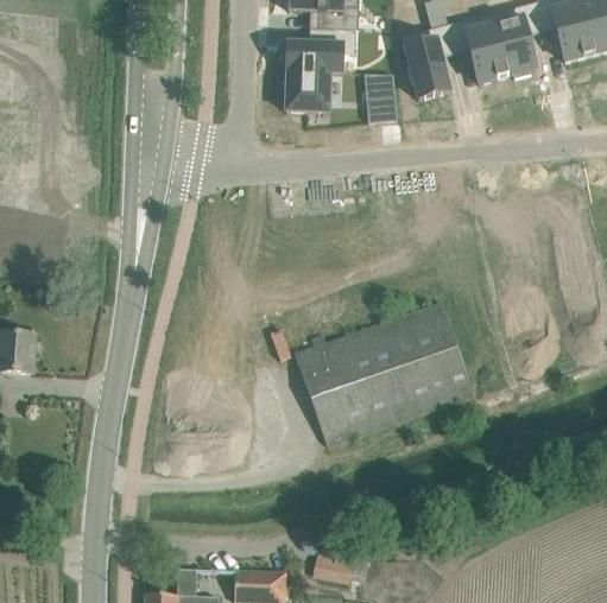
[(288,0),(288,11),(316,12),(316,29),(334,30),(354,31),(358,31),(359,7),(345,6),(345,0),(288,0)]
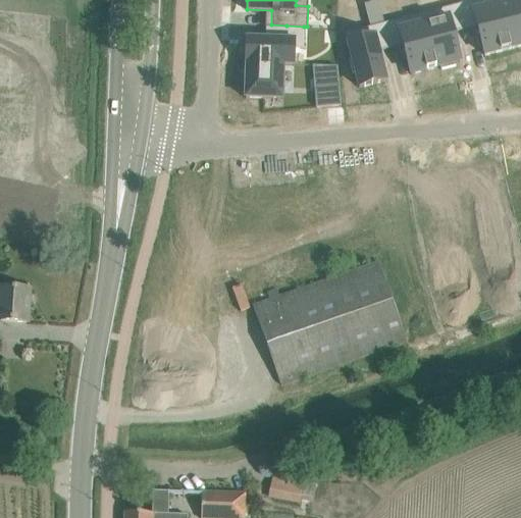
[(466,0),(458,2),(465,28),(477,24),(484,53),(509,47),(497,0),(466,0)]
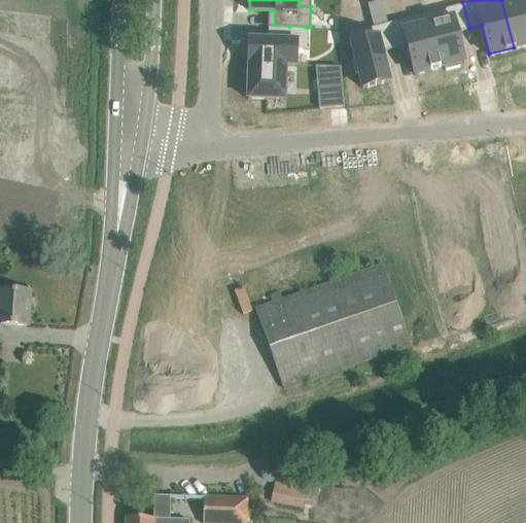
[(501,0),(514,47),(525,43),(525,0),(501,0)]
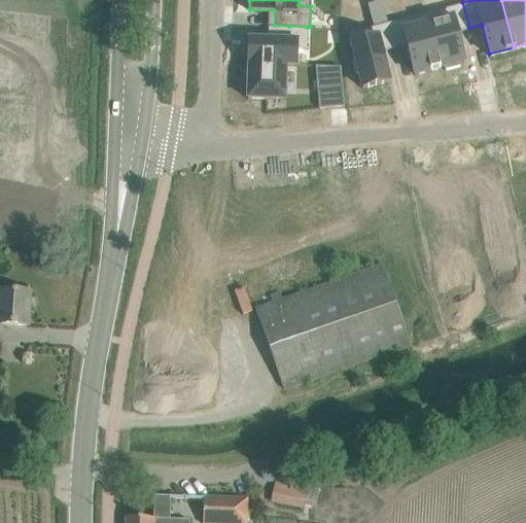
[(462,2),(425,11),(440,66),(444,65),(444,68),(459,64),(458,62),(464,60),(456,31),(469,28),(462,2)]
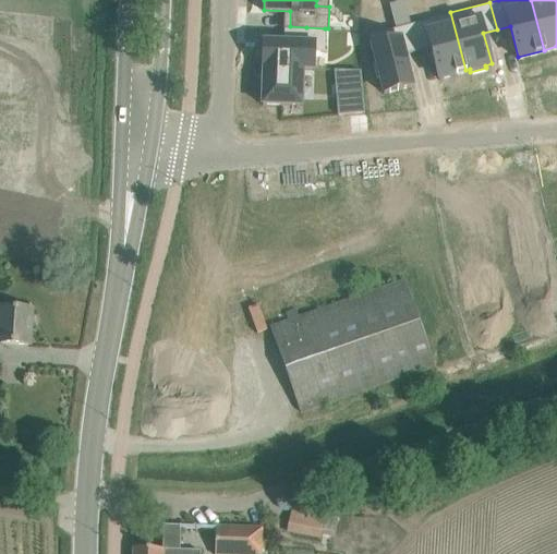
[(450,12),(411,22),(418,49),(431,46),(438,76),(465,70),(450,12)]
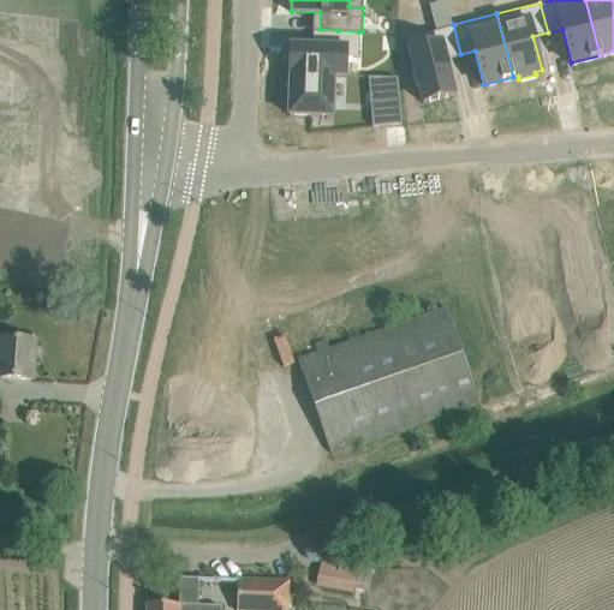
[(453,24),(406,36),(415,65),(411,66),(415,83),(418,82),(423,100),(454,93),(446,58),(460,54),(453,24)]
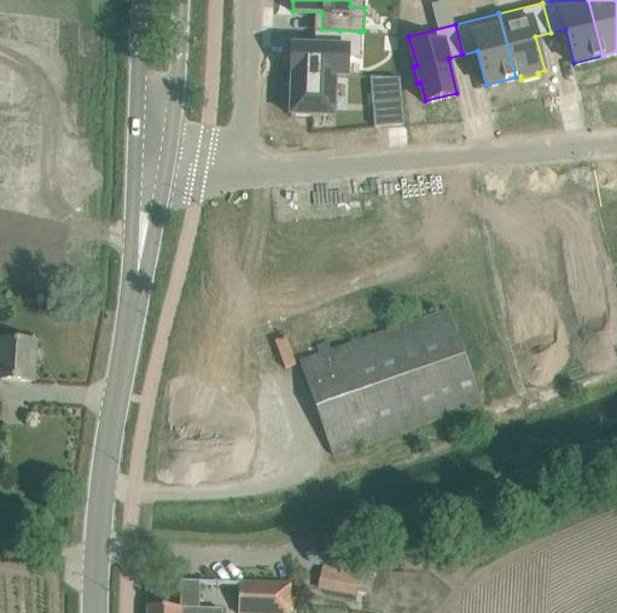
[(291,42),(290,73),(292,73),(292,71),(336,74),(336,75),(348,75),(348,74),(348,53),(360,54),(360,31),(339,30),(338,45),(291,42)]
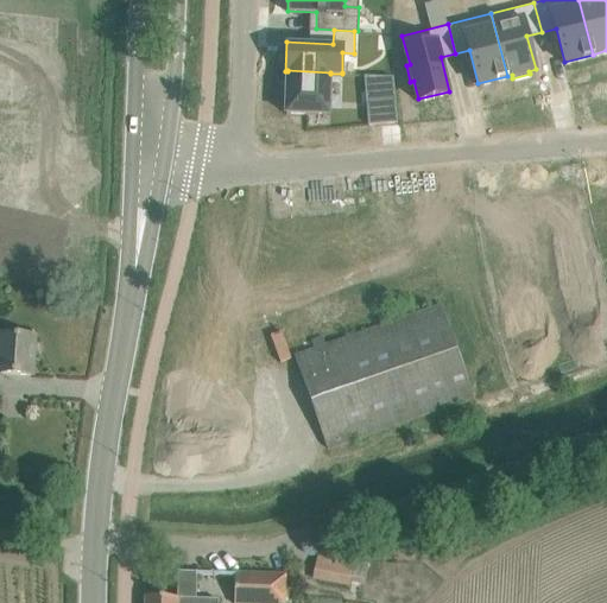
[(288,71),(286,110),(328,112),(330,74),(330,73),(288,70),(288,71)]
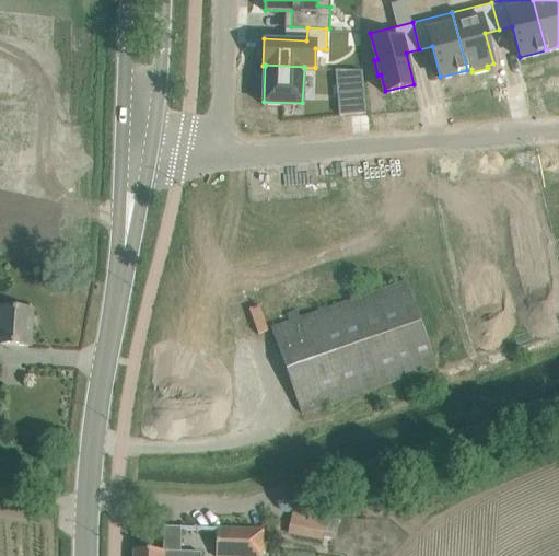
[(362,69),(335,68),(337,92),(363,90),(362,69)]
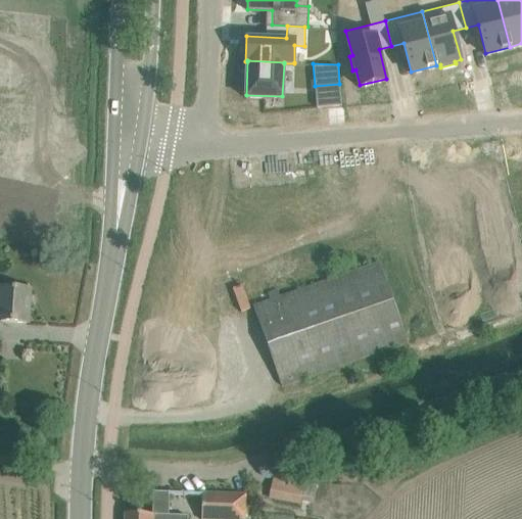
[(280,382),(409,342),(383,257),(268,292),(269,295),(254,299),(280,382)]
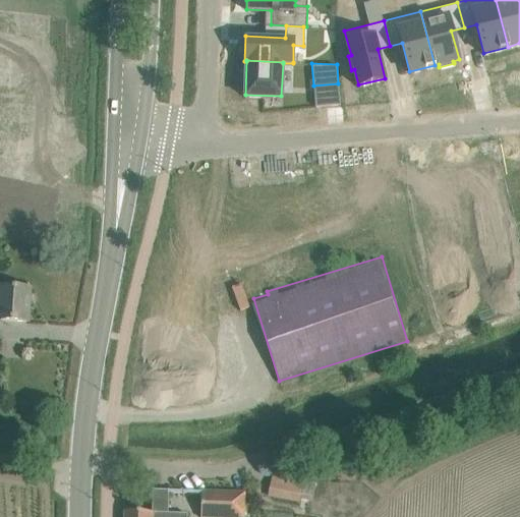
[(0,301),(3,301),(2,318),(6,318),(26,319),(29,286),(18,285),(8,285),(4,284),(4,286),(0,285),(0,301)]
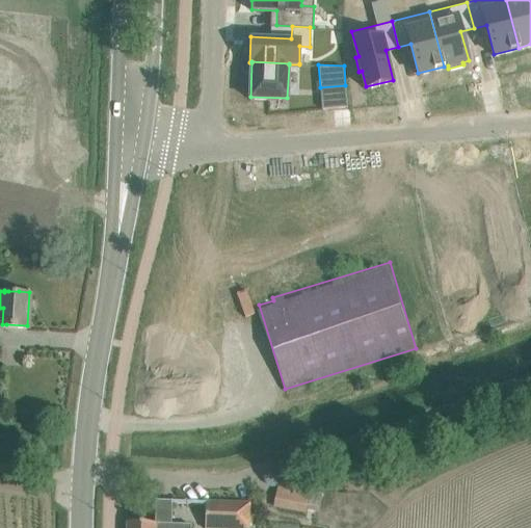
[(320,492),(311,490),(311,489),(277,482),(273,504),(307,510),(307,507),(317,509),(320,492)]
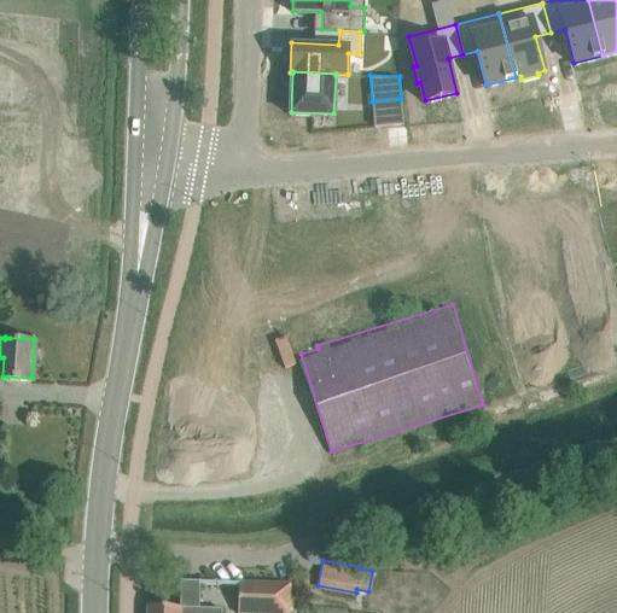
[(238,611),(289,612),(290,581),(239,579),(238,611)]
